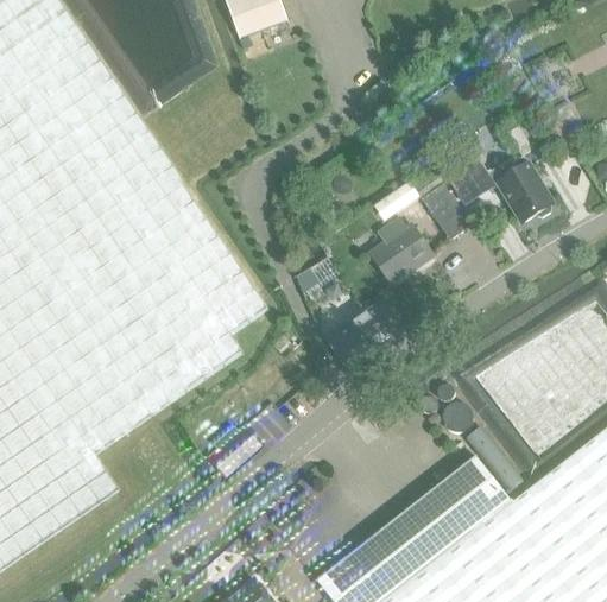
[(0,568),(117,488),(93,452),(244,349),(232,331),(269,305),(57,0),(0,0),(0,568)]
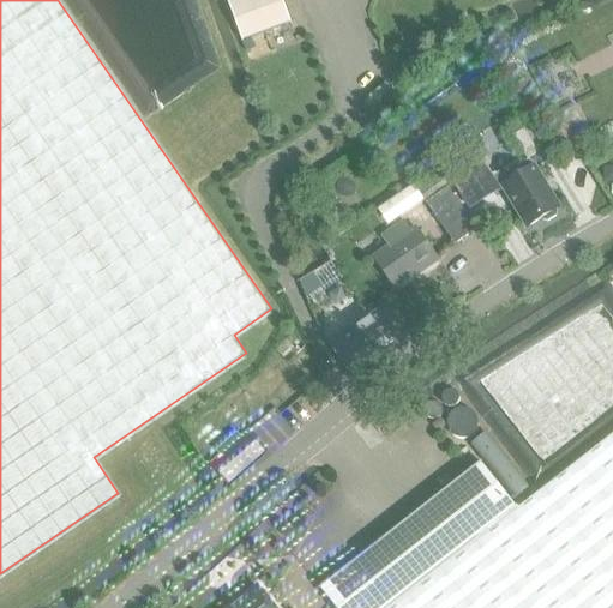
[(286,20),(278,0),(228,0),(242,37),(286,20)]
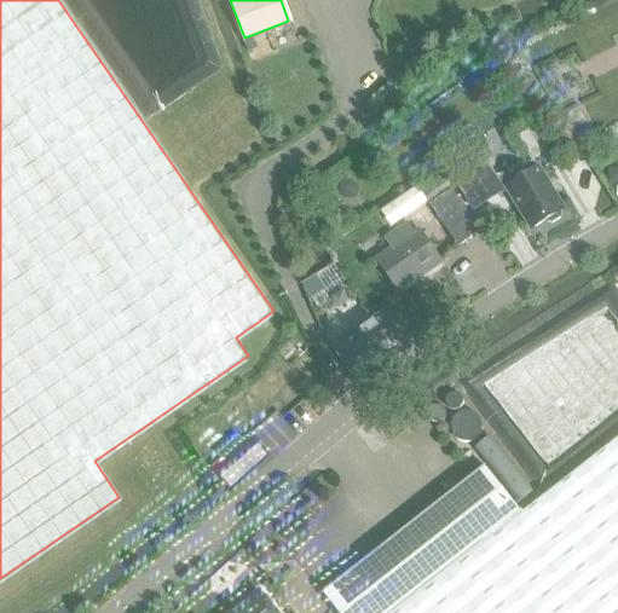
[(503,126),(512,121),(507,113),(498,119),(503,126)]
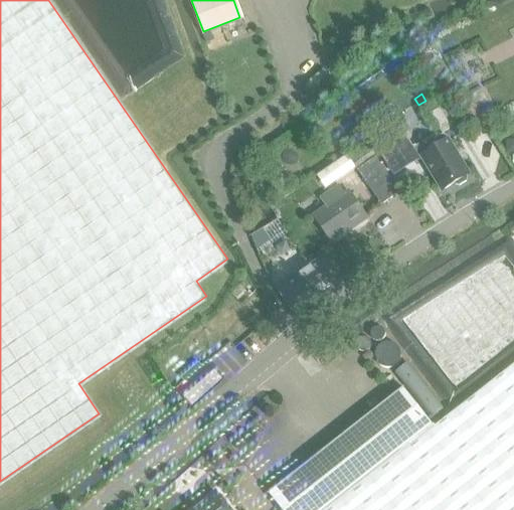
[(441,123),(448,119),(440,106),(434,110),(441,123)]
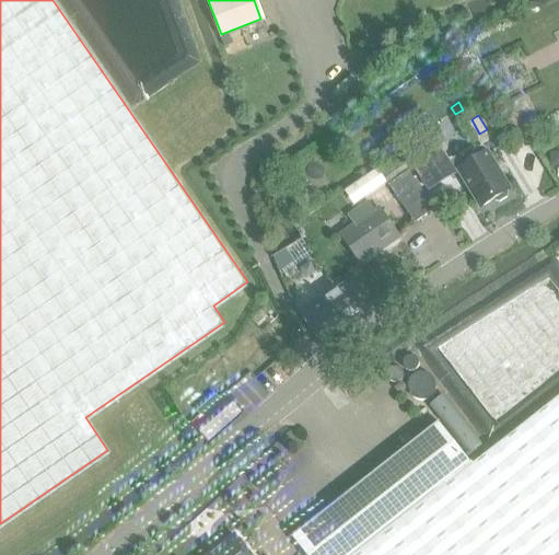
[(437,137),(407,155),(428,188),(461,168),(482,204),(492,197),(498,198),(503,195),(504,189),(509,187),(486,151),(480,142),(472,148),(469,143),(449,157),(437,137)]
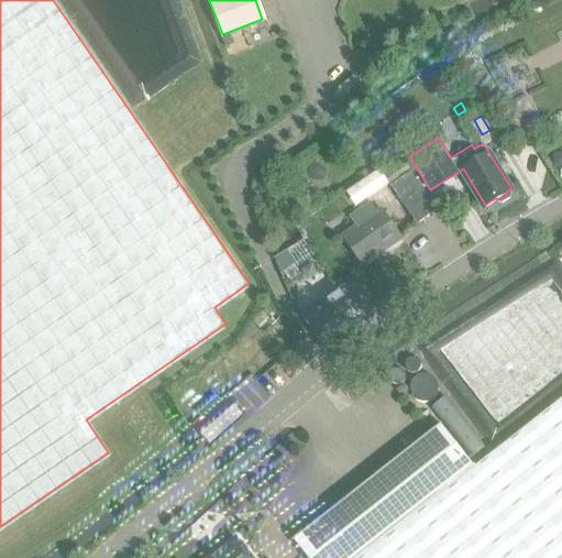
[(561,149),(552,149),(552,164),(561,164),(561,149)]
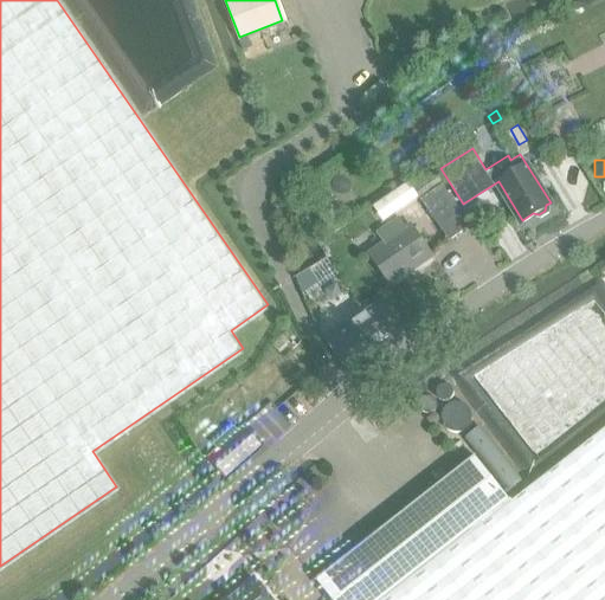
[(442,181),(441,182),(436,174),(416,188),(449,237),(470,221),(442,181)]
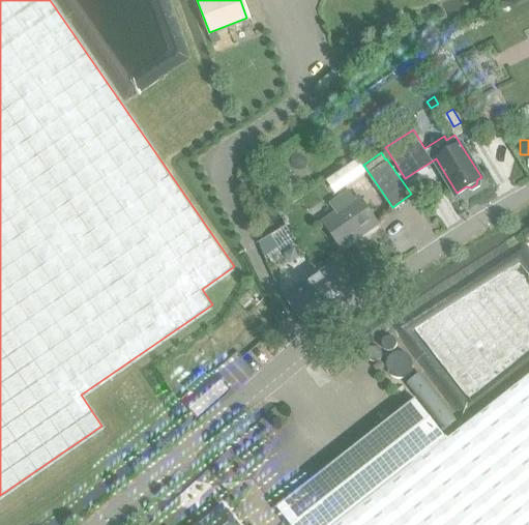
[(355,156),(334,170),(344,183),(364,170),(364,169),(355,156)]
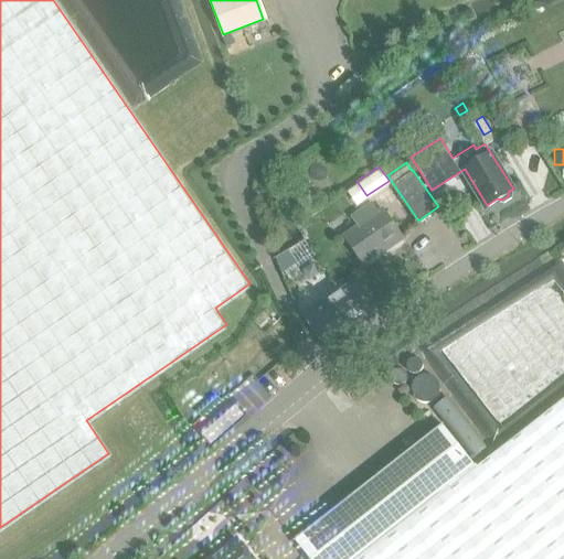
[(384,247),(401,236),(380,205),(378,207),(372,199),(350,214),(357,224),(346,232),(364,258),(383,246),(384,247)]
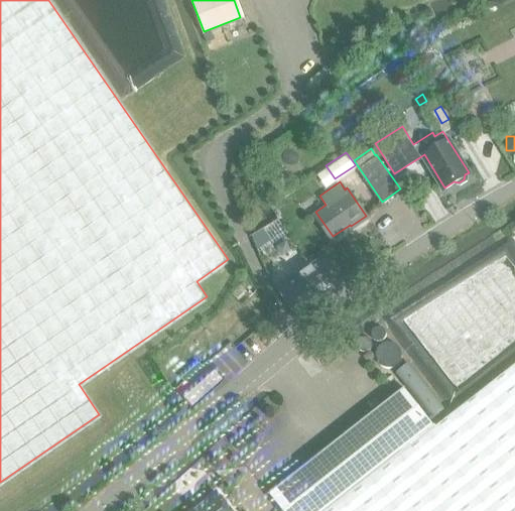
[(296,275),(280,286),(286,294),(295,308),(343,277),(328,254),(296,275)]
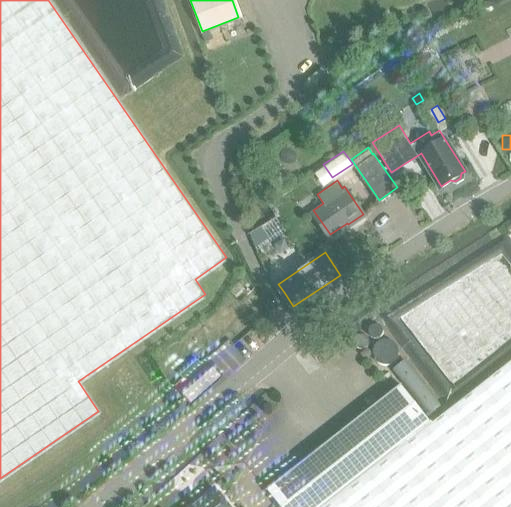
[(207,358),(177,385),(190,400),(220,374),(207,358)]
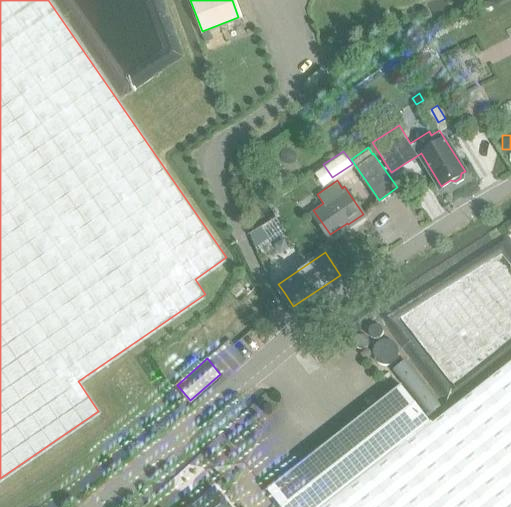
[(510,506),(510,358),(431,421),(322,506),(510,506)]
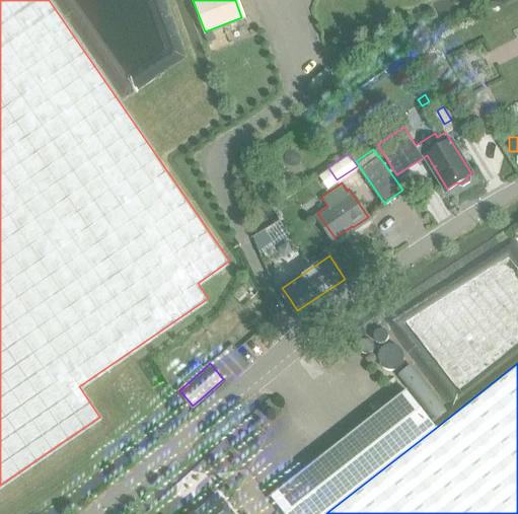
[(271,494),(285,513),(326,513),(437,427),(407,387),(271,494)]
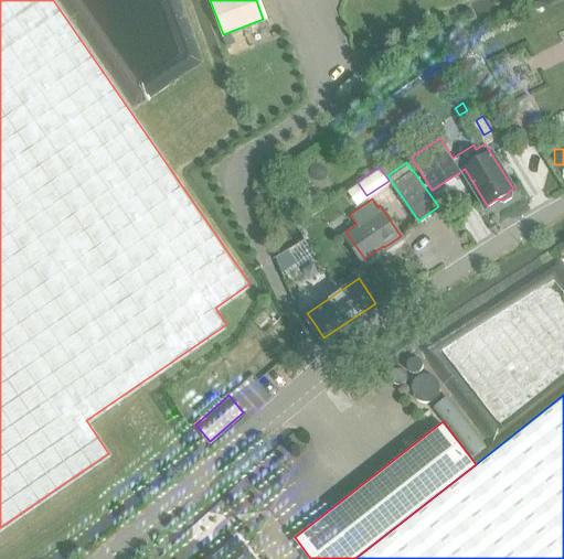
[(255,558),(236,536),(206,558),(255,558)]
